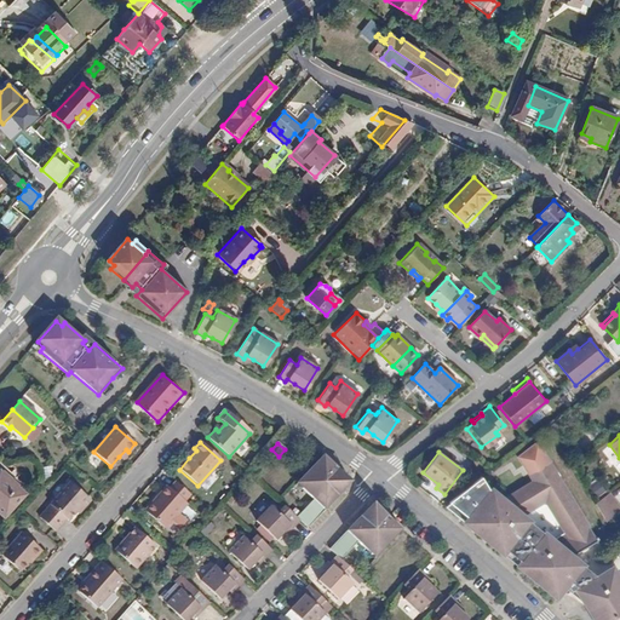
[(300,521),(308,527),(345,486),(342,482),(342,478),(344,475),(322,454),(300,478),(302,480),(302,482),(302,488),(313,499),(297,516),(300,521)]
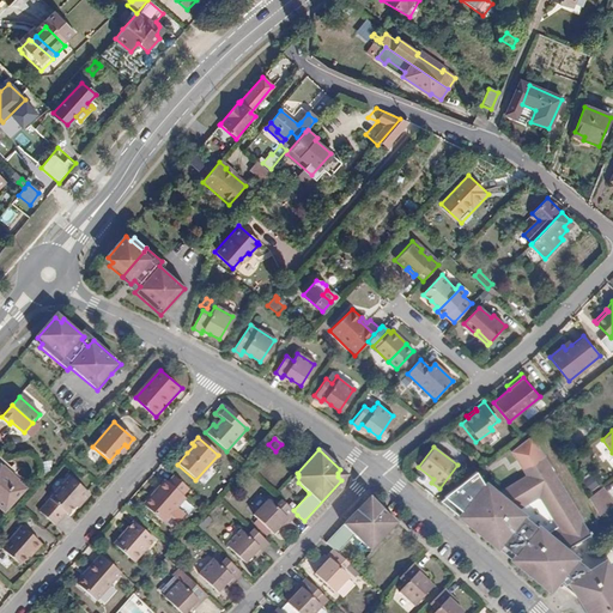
[(612,612),(612,576),(611,572),(598,580),(586,569),(564,548),(588,533),(540,456),(520,469),(529,483),(495,504),(485,493),(456,514),(495,545),(499,541),(513,552),(509,556),(547,588),(556,578),(581,600),(588,612),(612,612)]
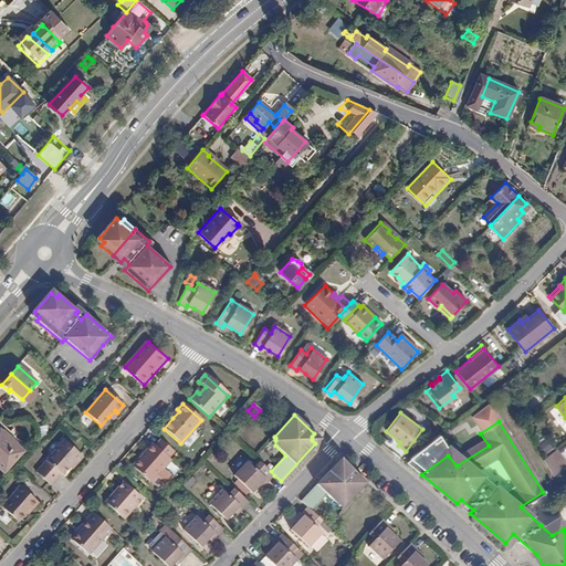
[(0,432),(17,448),(21,443),(14,438),(10,432),(0,423),(0,432)]
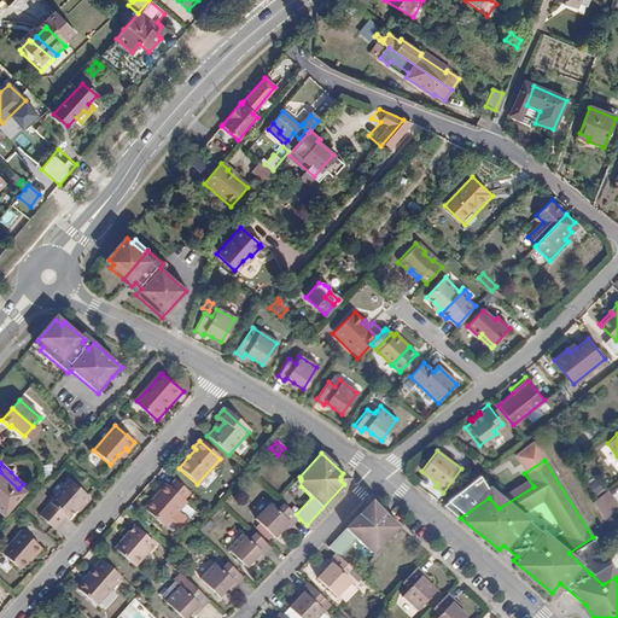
[(0,513),(4,517),(24,494),(18,489),(0,472),(0,513)]
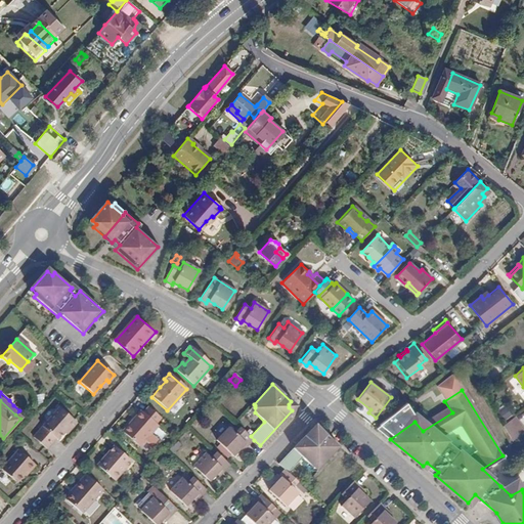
[(131,427),(129,425),(122,433),(138,448),(157,428),(154,425),(160,419),(148,407),(142,415),(140,412),(134,420),(136,422),(131,427)]
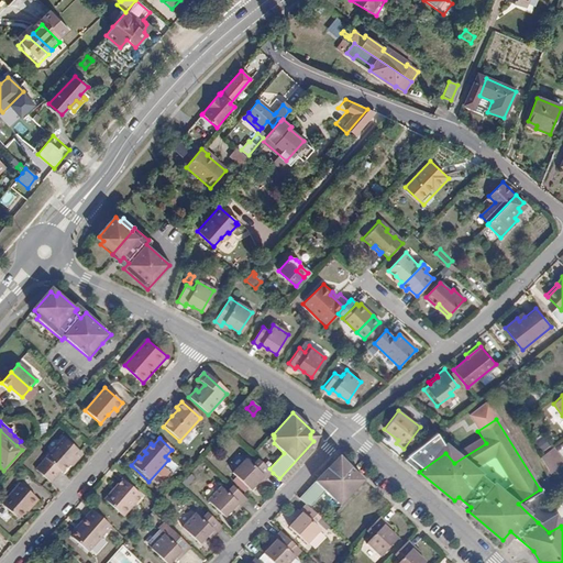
[(62,472),(69,464),(74,459),(77,461),(83,455),(63,439),(36,468),(50,481),(59,470),(62,472)]
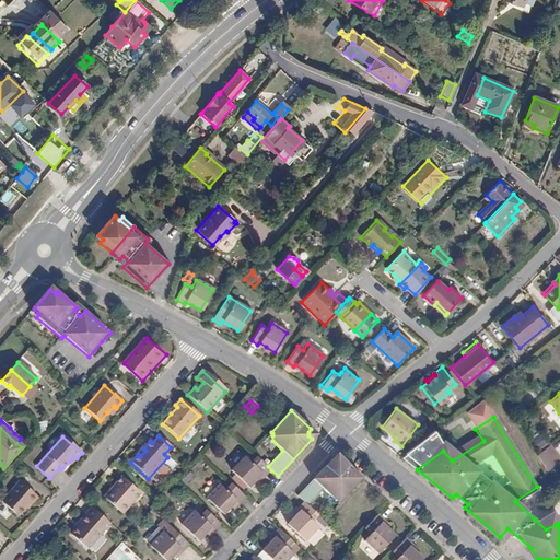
[(559,457),(549,444),(537,454),(547,471),(559,461),(559,457)]
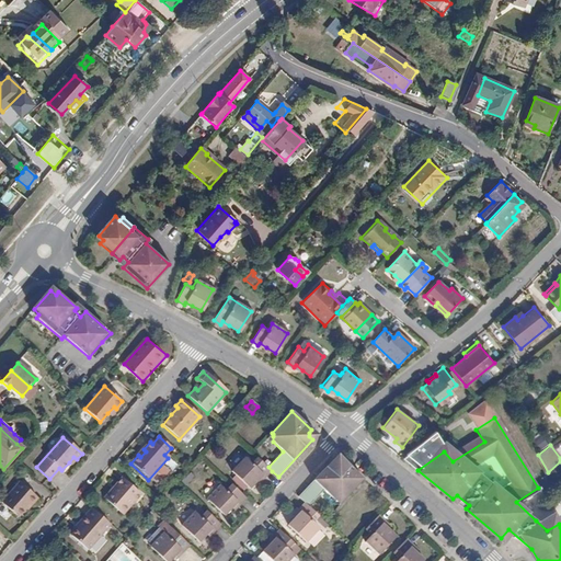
[(338,454),(332,459),(334,461),(336,462),(339,462),(343,459),(338,454)]
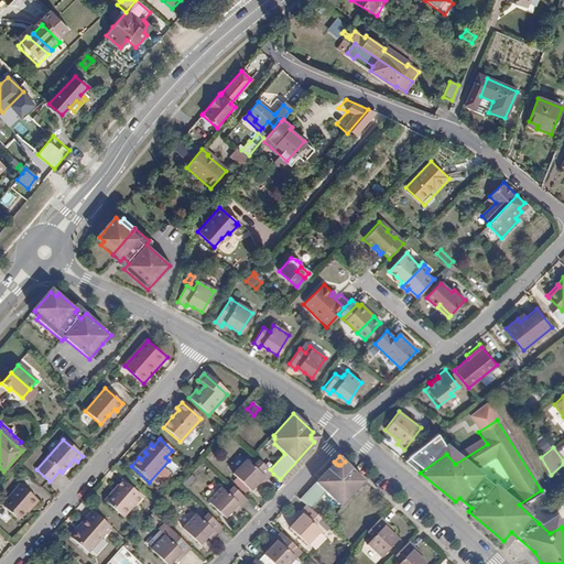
[(251,491),(259,484),(264,477),(267,479),(273,474),(270,469),(258,459),(252,466),(246,461),(232,475),(251,491)]
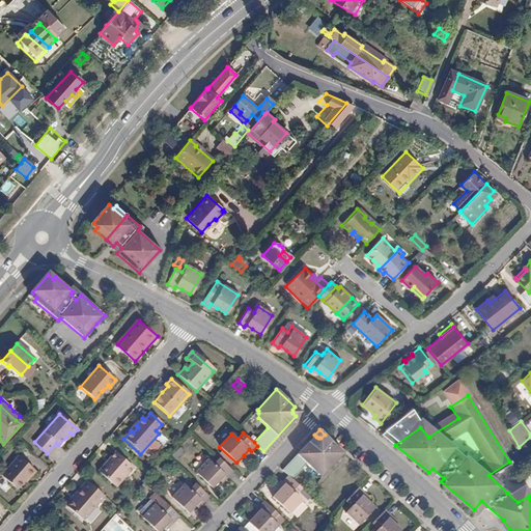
[(314,435),(281,469),(288,475),(291,479),(307,464),(317,474),(327,473),(344,454),(340,449),(330,440),(325,435),(320,438),(318,438),(316,437),(314,435)]
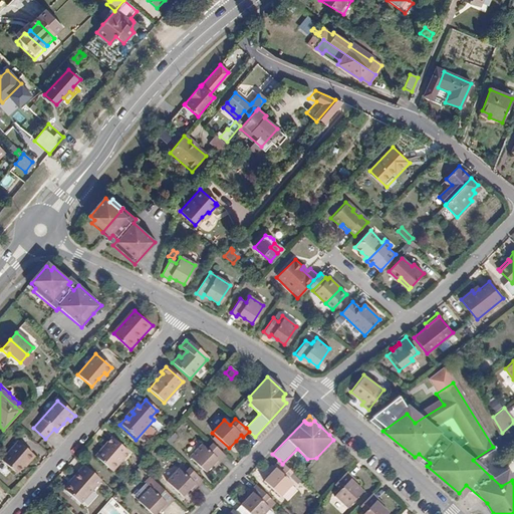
[(127,456),(110,440),(94,459),(110,474),(127,456)]
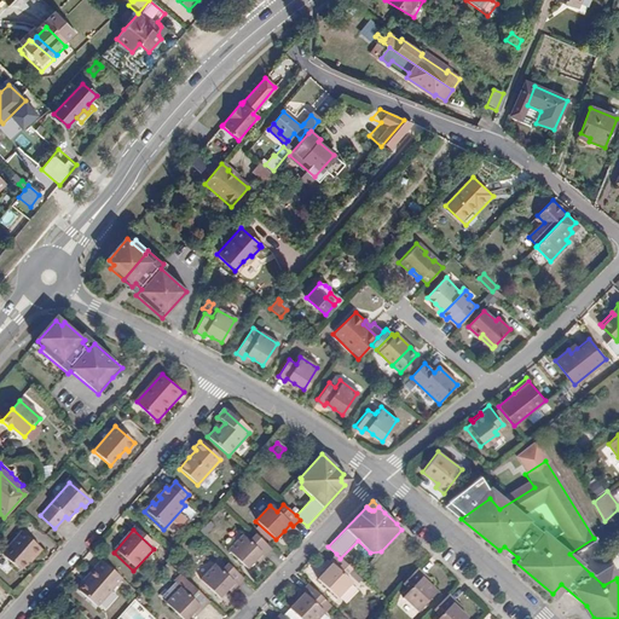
[(18,570),(27,561),(30,556),(33,559),(40,550),(21,532),(1,555),(18,570)]
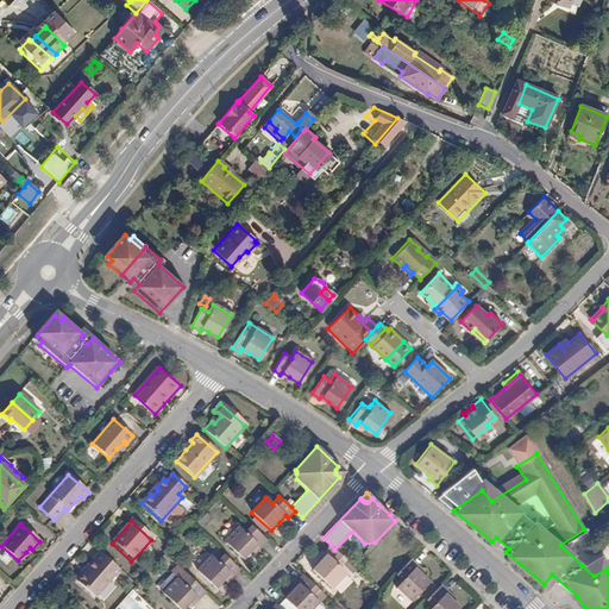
[(243,562),(250,553),(257,546),(259,548),(267,541),(251,527),(244,534),(238,528),(224,544),(243,562)]
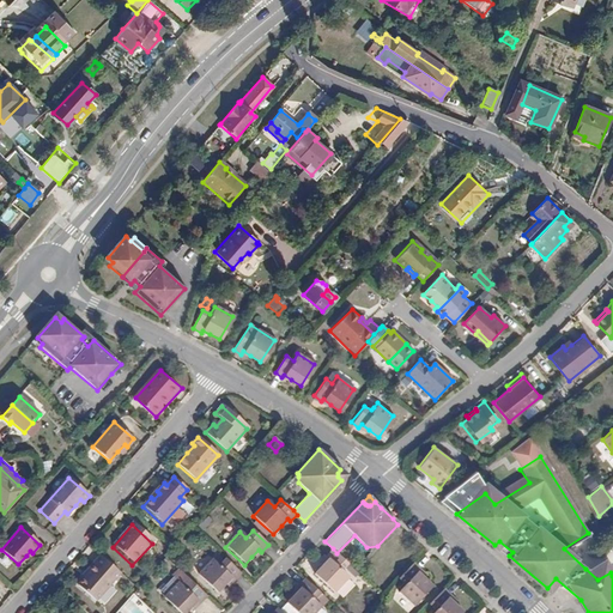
[(329,559),(322,566),(315,575),(335,593),(350,578),(343,571),(349,564),(337,553),(333,548),(326,556),(329,559)]
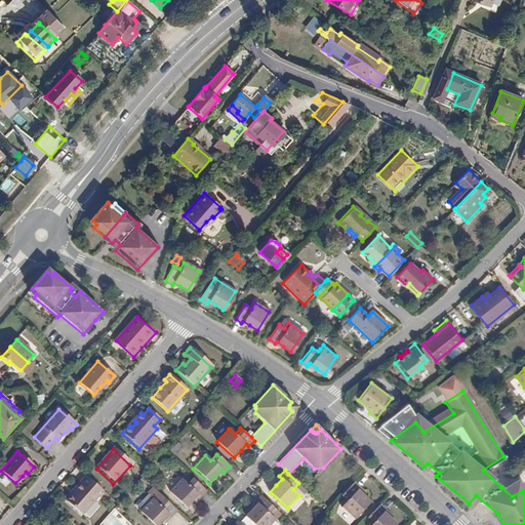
[(221,471),(215,477),(217,479),(224,473),(221,471)]
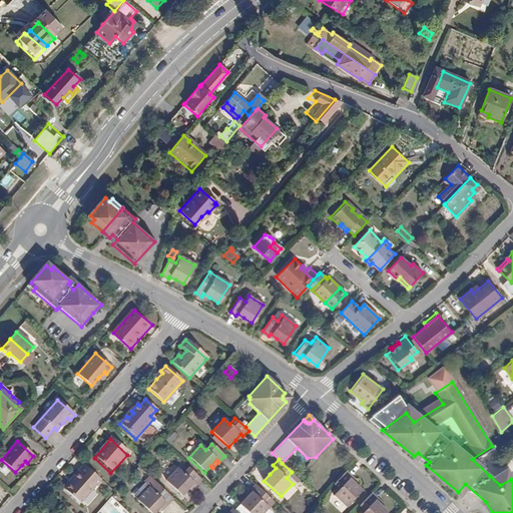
[(276,468),(273,465),(268,471),(270,474),(276,468)]
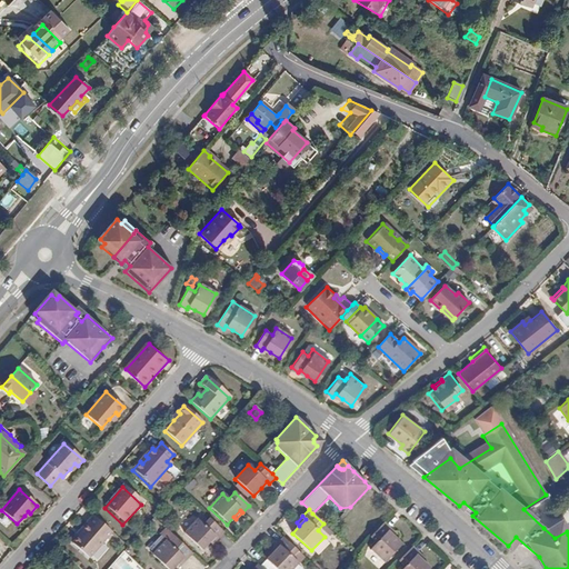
[(81,535),(77,539),(71,546),(88,560),(111,535),(92,518),(79,533),(81,535)]
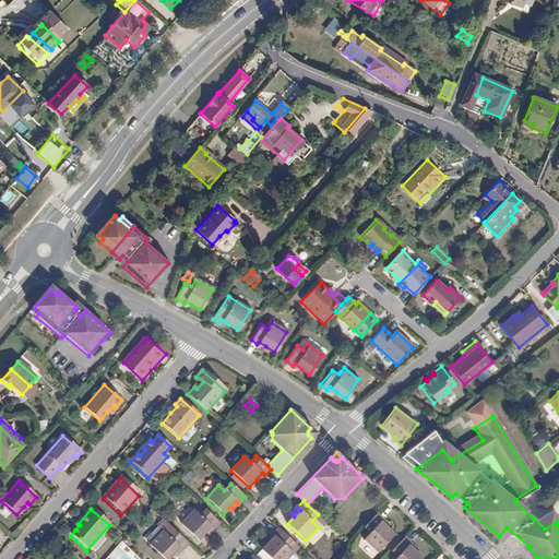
[(550,509),(534,519),(545,528),(557,522),(558,521),(550,509)]
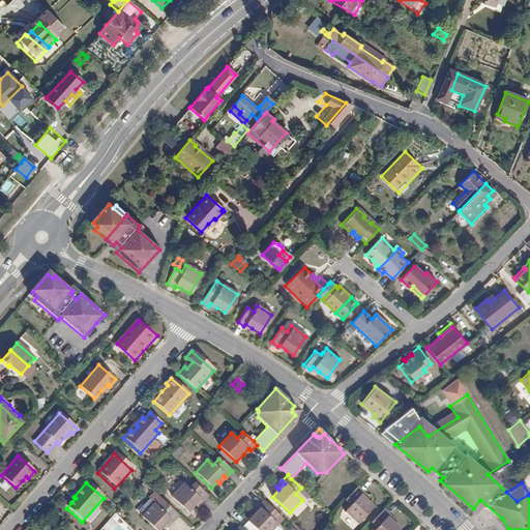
[(187,513),(195,506),(200,500),(202,502),(207,496),(195,484),(189,490),(183,486),(171,498),(187,513)]
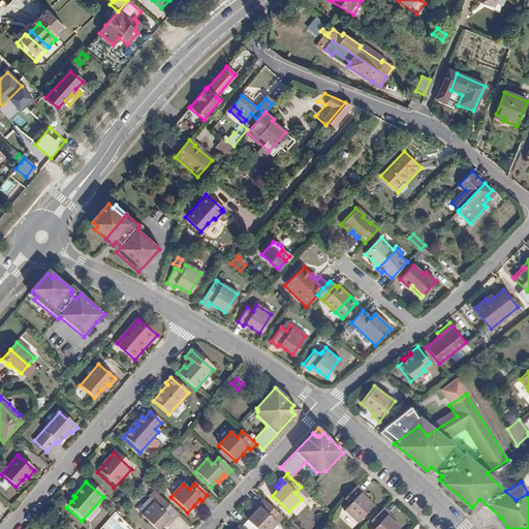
[(373,506),(367,500),(361,494),(363,492),(355,486),(343,499),(349,505),(344,510),(358,524),(373,506)]
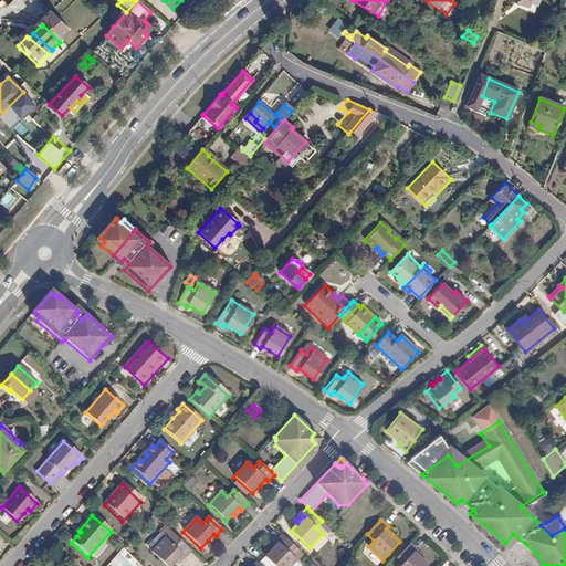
[(278,544),(272,551),(265,556),(275,565),(292,565),(297,561),(291,554),(296,548),(282,535),(275,542),(278,544)]
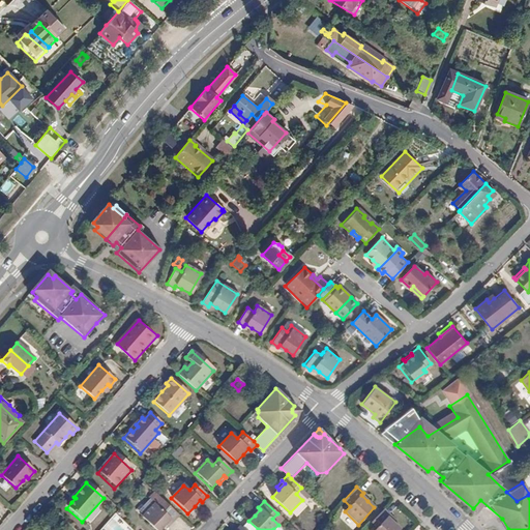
[(154,529),(160,529),(166,526),(171,521),(173,523),(179,517),(166,504),(160,509),(154,505),(142,518),(154,529)]
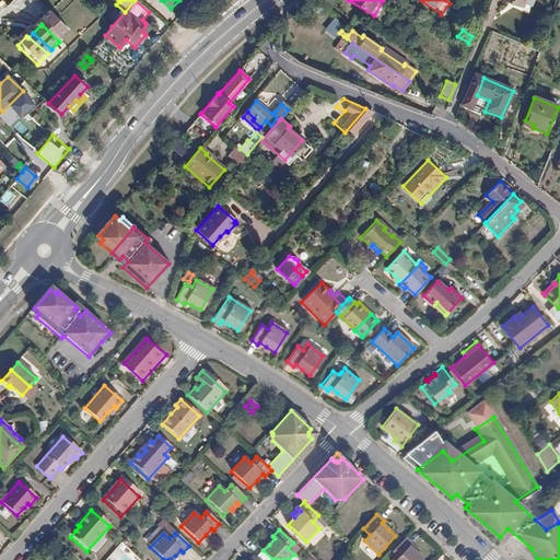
[(409,547),(412,545),(405,538),(391,552),(397,558),(395,559),(411,559),(418,555),(416,553),(409,547)]
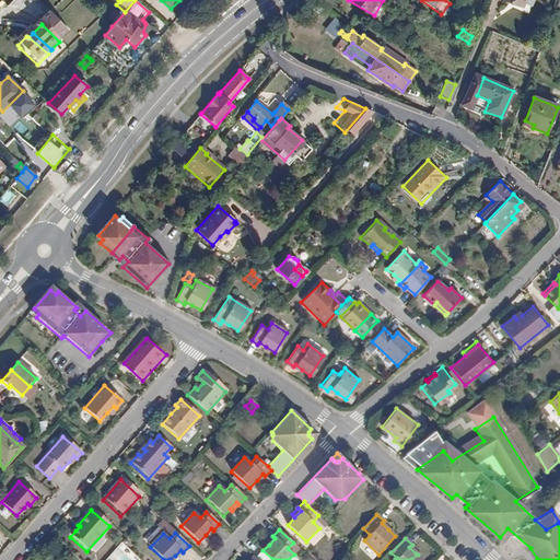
[(139,559),(120,545),(109,558),(112,559),(139,559)]
